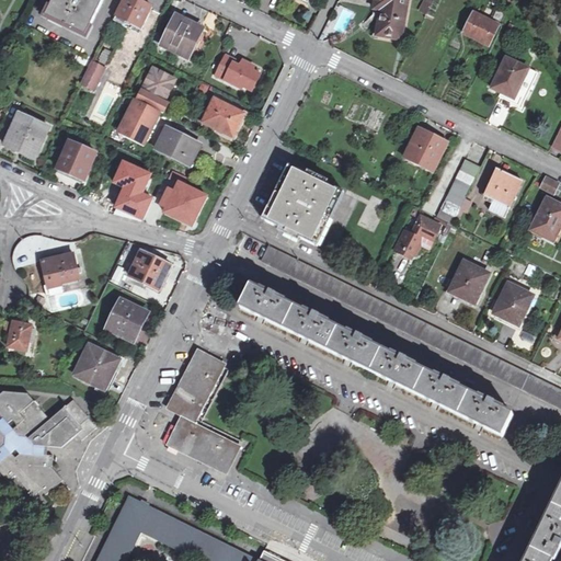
[(69,27),(83,35),(100,0),(54,0),(46,16),(64,25),(63,26),(68,29),(69,27)]
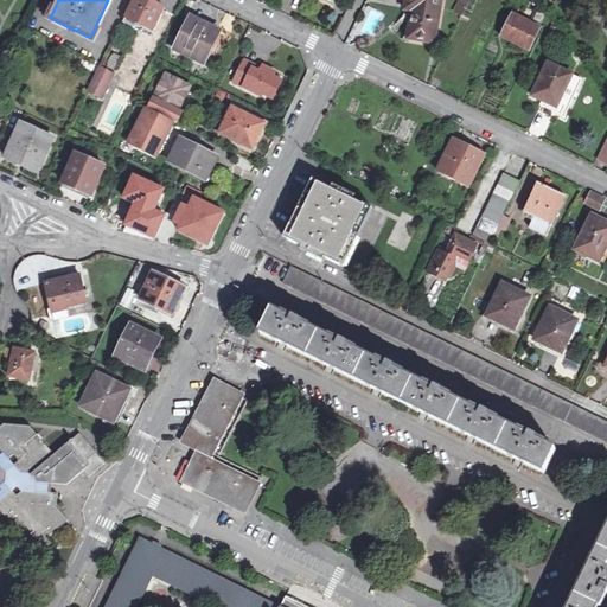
[(142,25),(153,30),(163,8),(145,0),(133,0),(122,23),(140,31),(141,29),(142,25)]
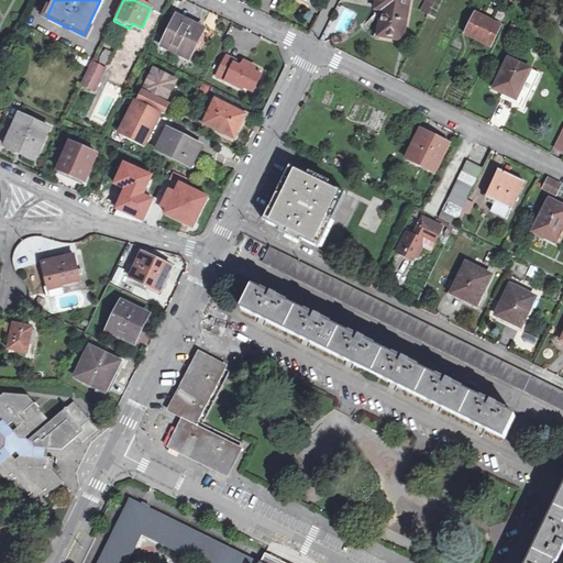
[(381,9),(377,35),(404,39),(409,0),(375,0),(375,8),(381,9)]
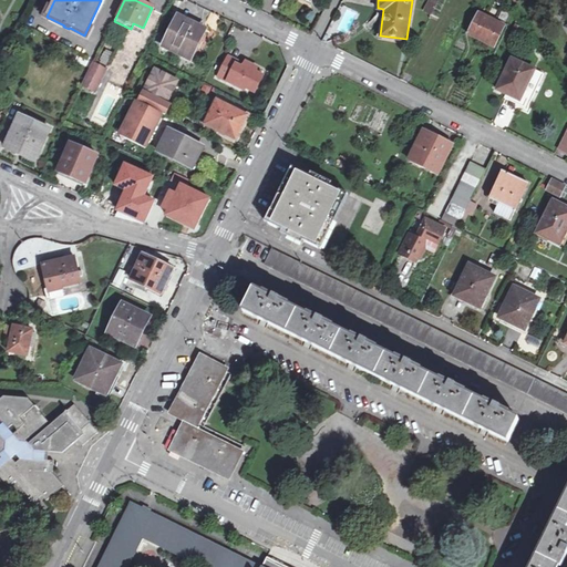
[(436,0),(429,0),(425,7),(432,10),(436,0)]
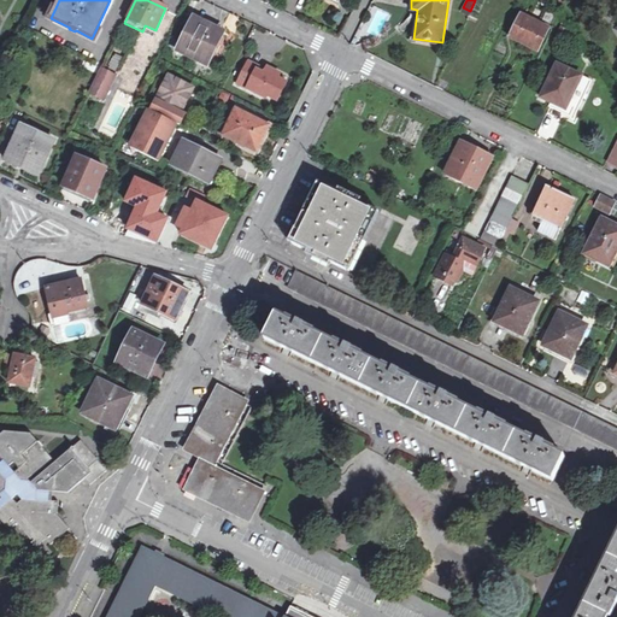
[(195,13),(180,46),(204,57),(215,36),(218,39),(223,28),(195,13)]
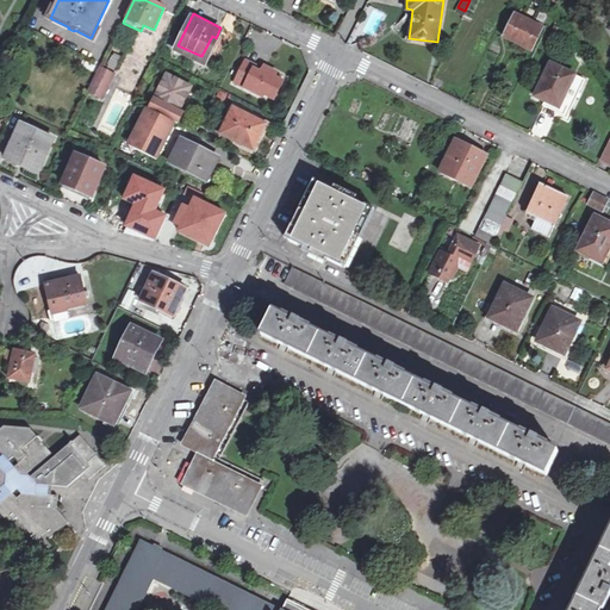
[(529,26),(521,22),(511,17),(503,36),(529,50),(541,27),(531,22),(529,26)]
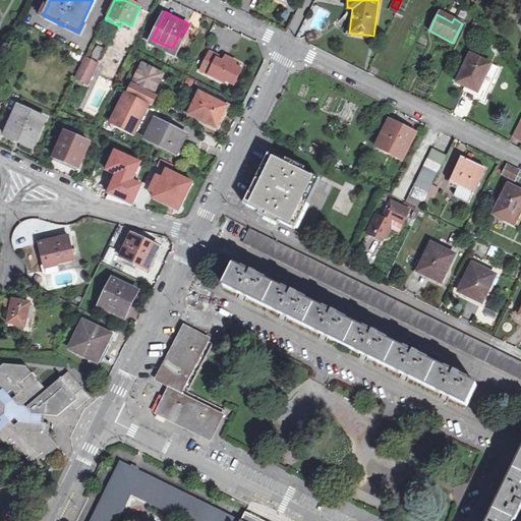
[(208,54),(198,70),(223,82),(224,79),(233,82),(239,72),(232,68),(235,63),(224,57),(221,63),(215,60),(217,58),(208,54)]
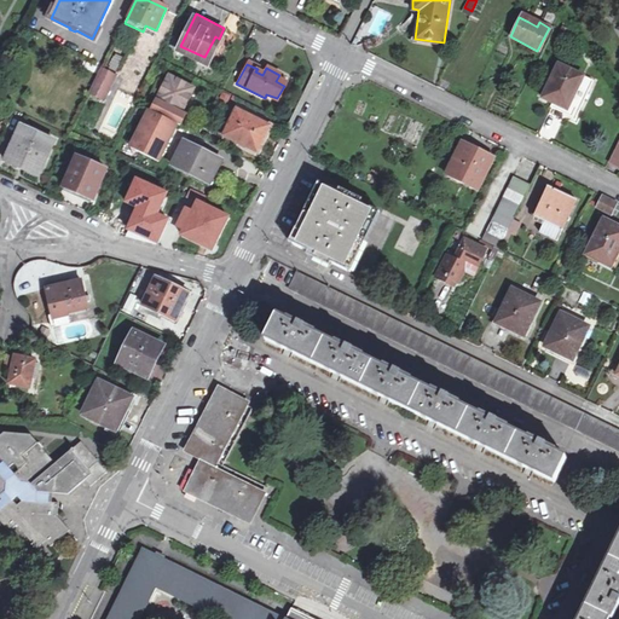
[(539,97),(550,102),(563,109),(561,114),(572,119),(590,81),(580,76),(555,64),(539,97)]
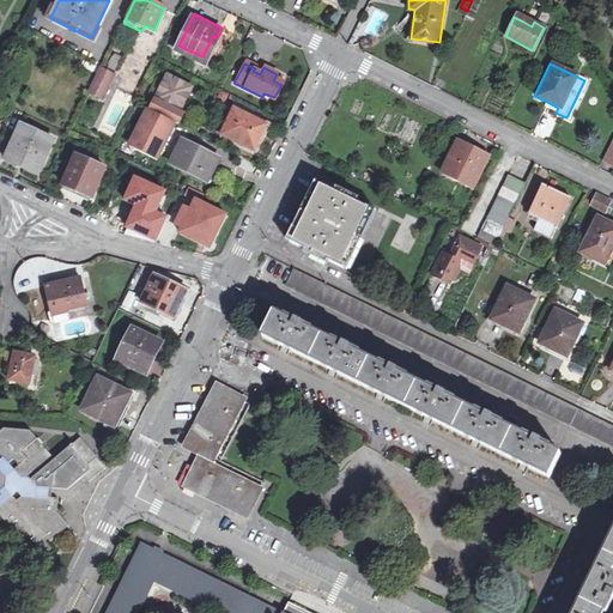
[(108,71),(101,67),(92,85),(99,89),(108,71)]
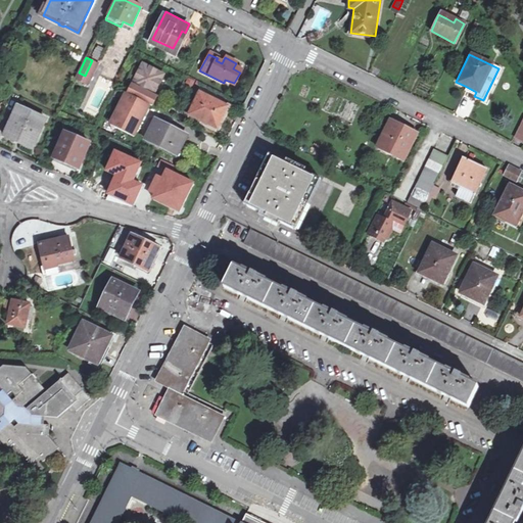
[(161,77),(141,66),(127,96),(148,107),(153,109),(158,99),(152,96),(161,77)]
